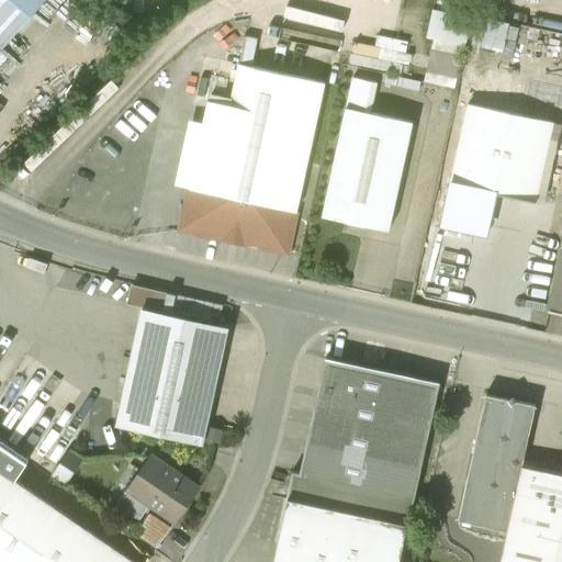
[(0,0),(0,54),(47,0),(0,0)]
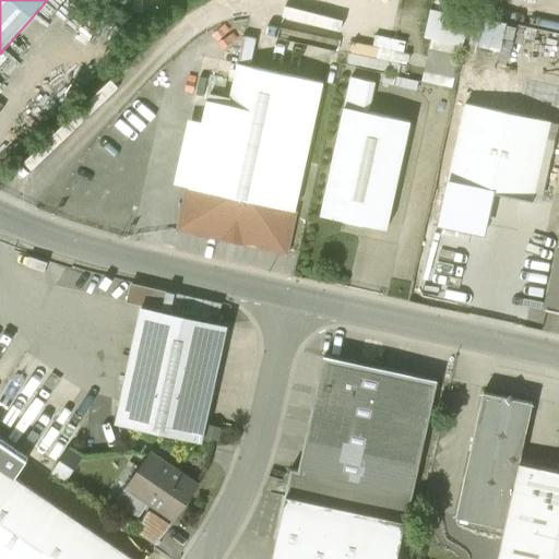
[(424,80),(455,86),(460,64),(462,66),(472,14),(433,7),(428,35),(433,36),(424,80)]
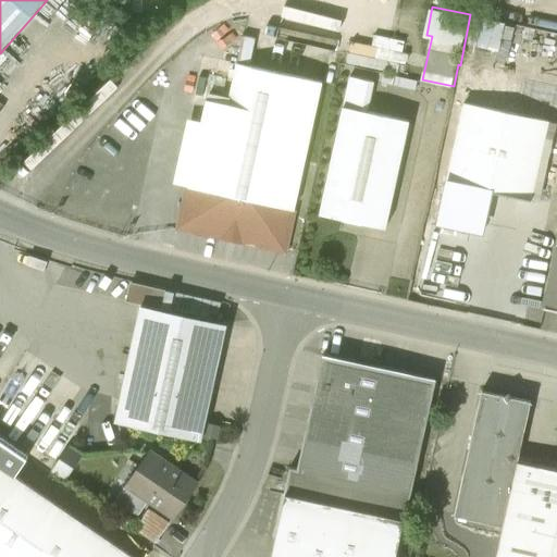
[(323,83),(236,64),(229,100),(194,93),(173,187),(183,189),(173,233),(285,257),(323,83)]
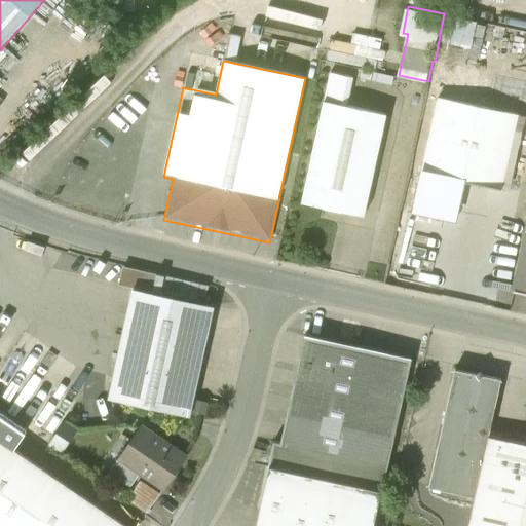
[(519,117),(439,100),(422,176),(462,184),(501,193),(519,117)]
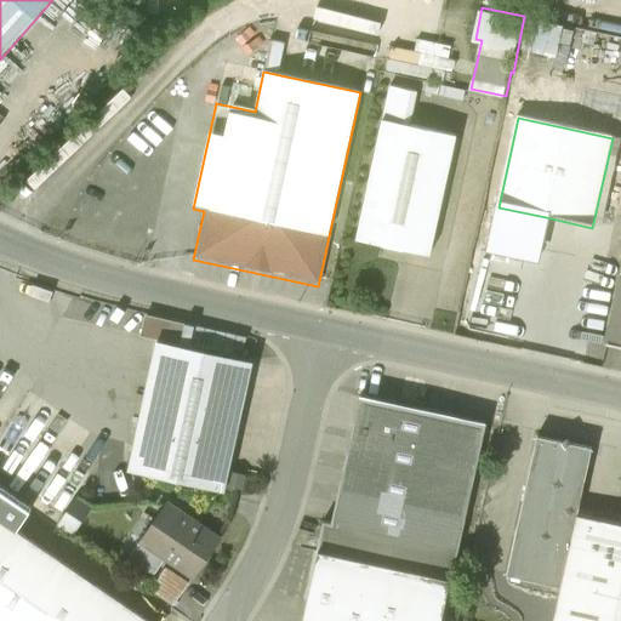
[(456,136),(381,120),(355,241),(429,257),(456,136)]
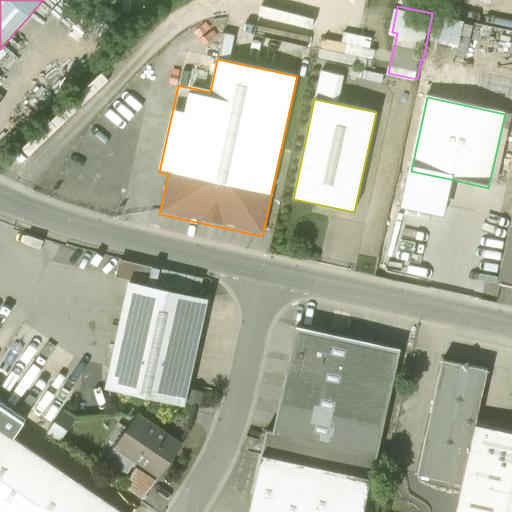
[(450,179),(411,171),(403,203),(417,207),(446,196),(450,179)]
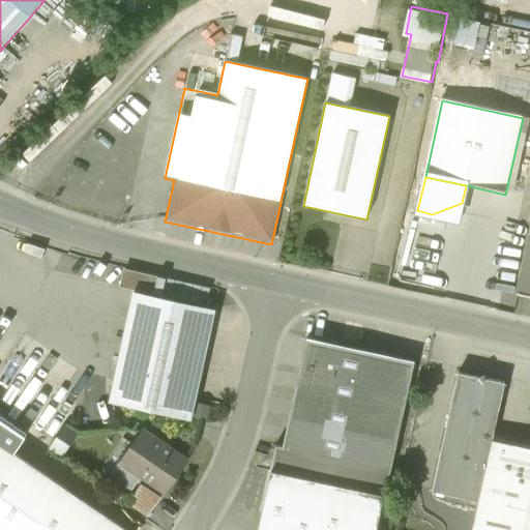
[(529,235),(528,236),(516,298),(529,301),(529,235)]
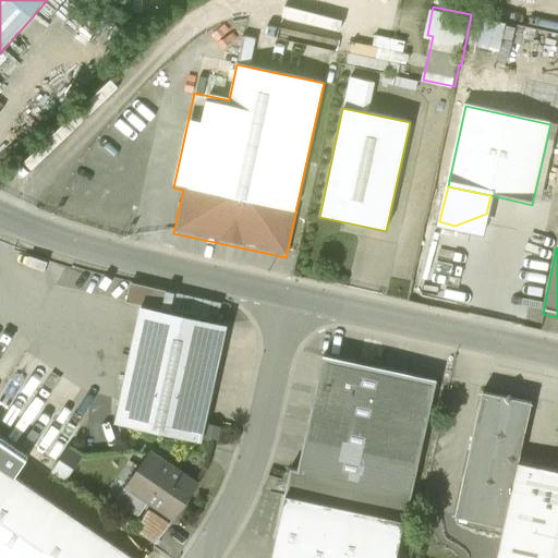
[(225,331),(137,313),(112,426),(199,445),(225,331)]
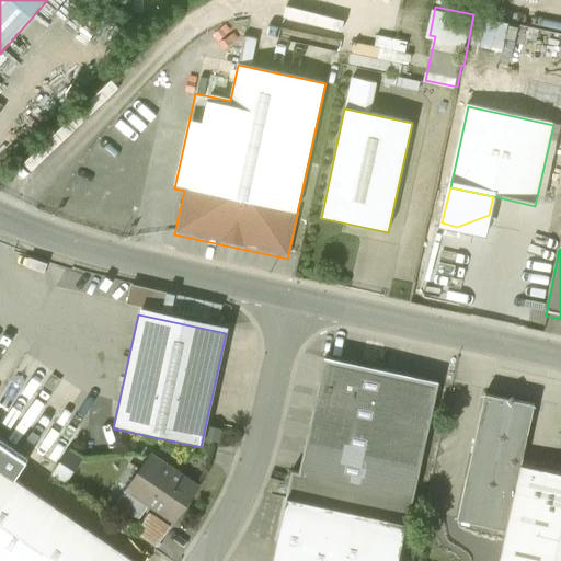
[(395,560),(434,392),(327,367),(282,560),(395,560)]
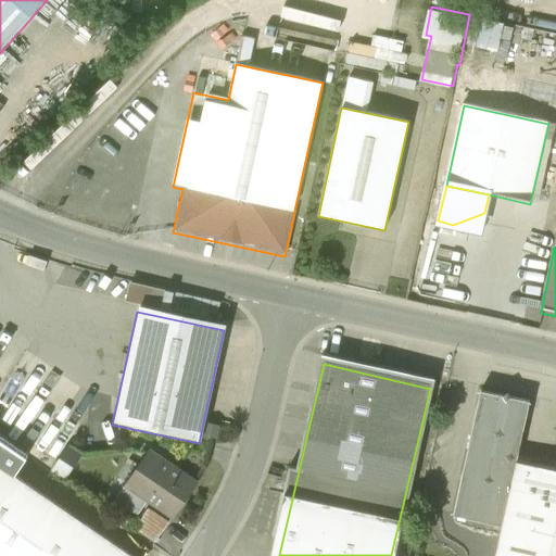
[(77,424),(0,375),(0,432),(51,465),(77,424)]
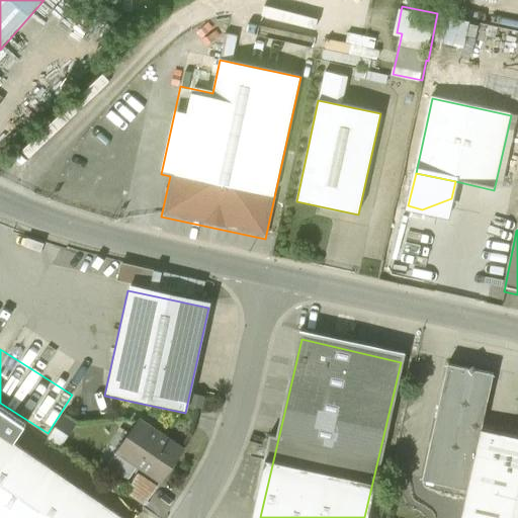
[(493,375),(447,365),(421,482),(467,491),(481,431),(493,375)]
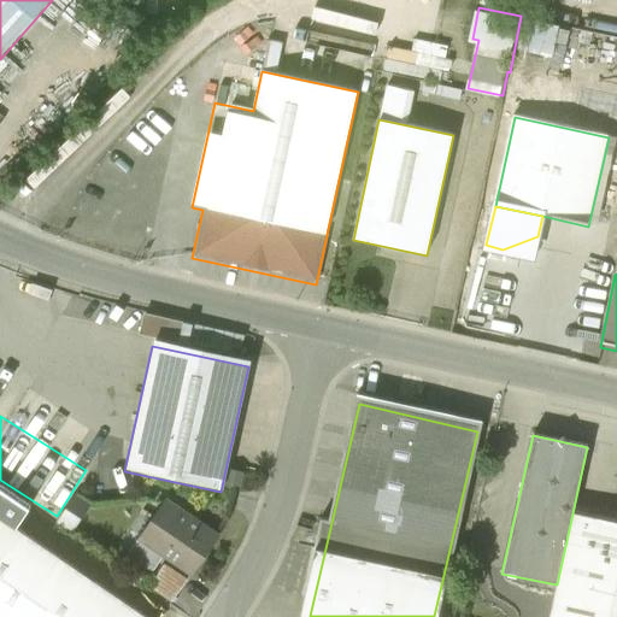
[(216,538),(163,503),(133,550),(184,585),(216,538)]
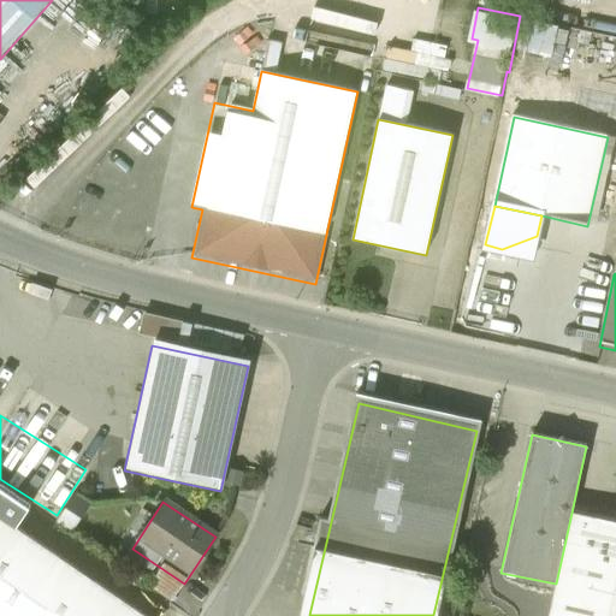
[(615,615),(615,522),(572,513),(556,584),(548,615),(615,615)]
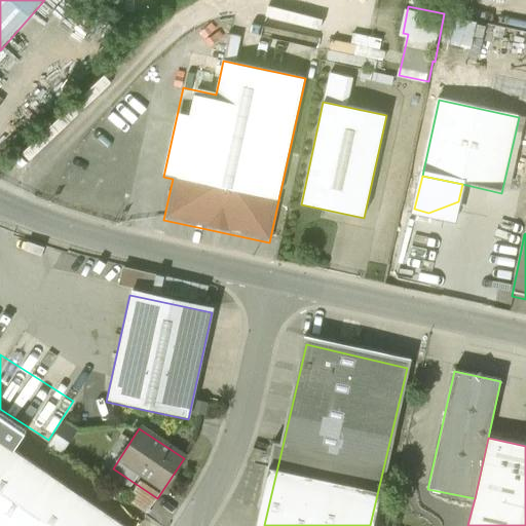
[(119,525),(120,525),(0,443),(0,525),(119,525)]
